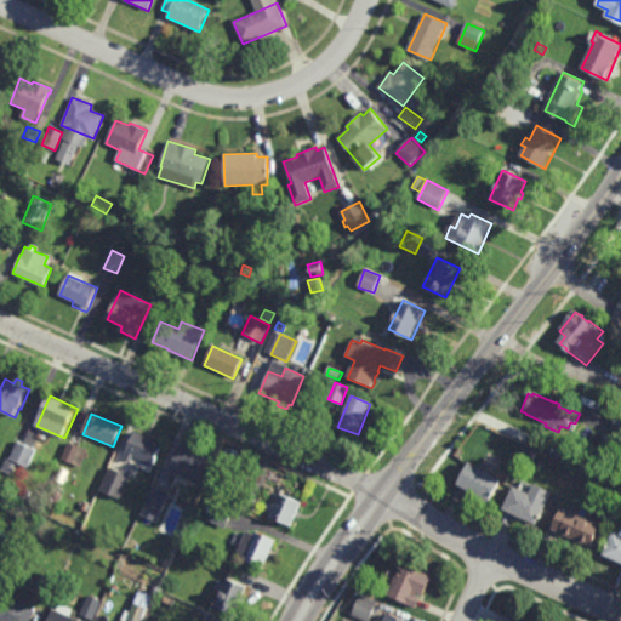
[(154,466),(126,454),(136,433),(164,444),(154,466)]
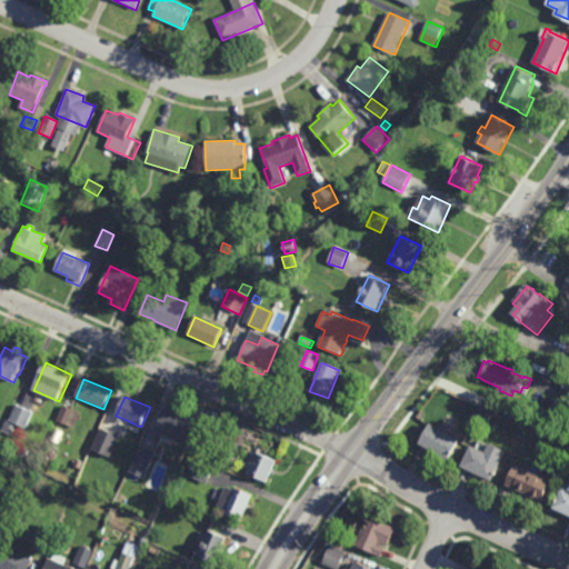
[(27,429),(17,425),(12,435),(2,430),(8,420),(10,421),(17,405),(35,412),(27,429)]
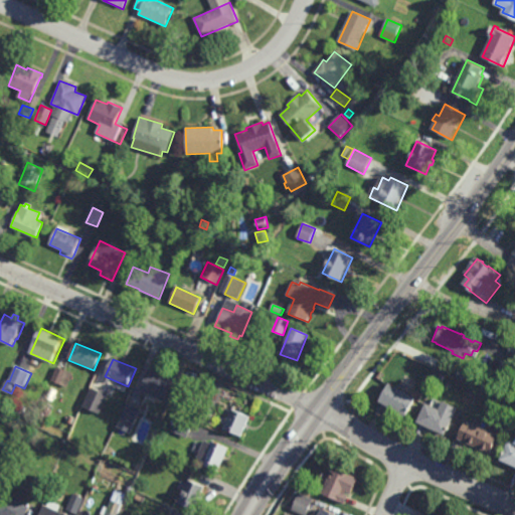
[(69,387),(53,380),(58,367),(74,373),(69,387)]
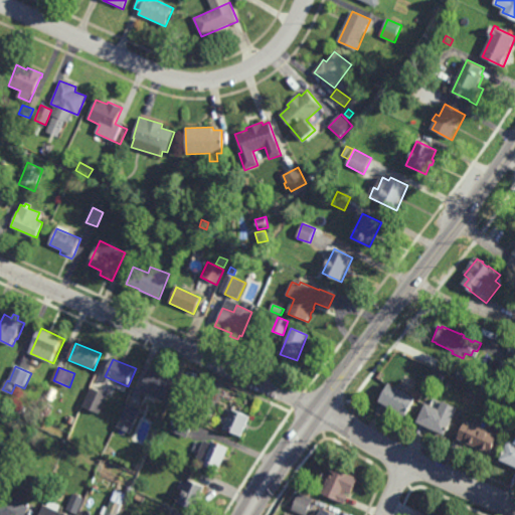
[(165,402),(141,391),(150,369),(162,374),(161,377),(173,382),(165,402)]
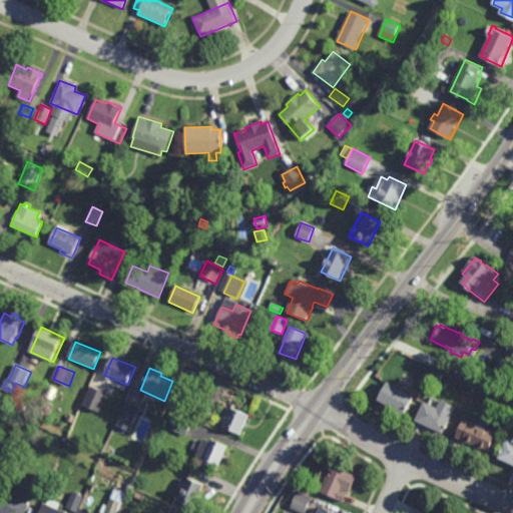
[(463,380),(454,376),(458,369),(466,373),(463,380)]
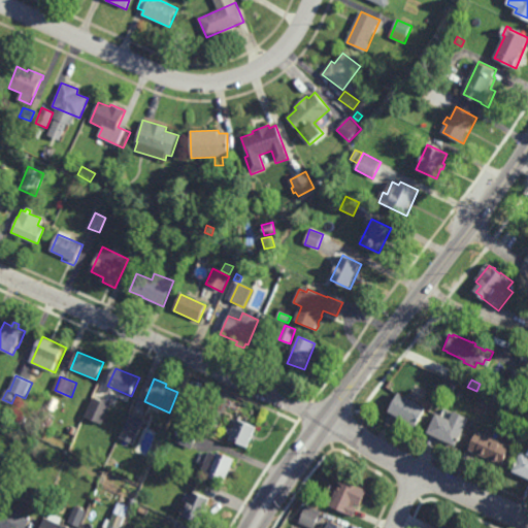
[(455,393),(443,389),(447,382),(457,386),(455,393)]
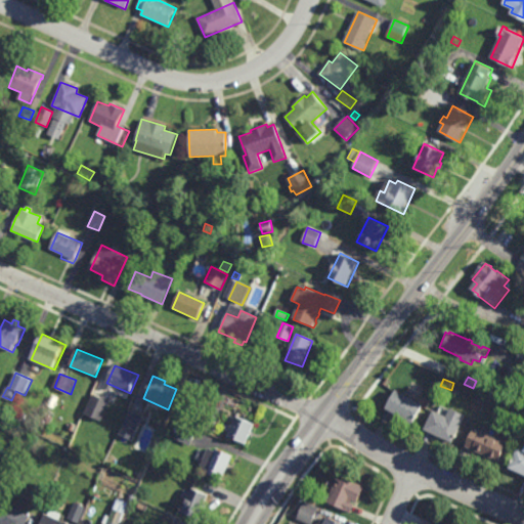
[(420,420),(419,420),(416,426),(388,410),(399,391),(426,406),(420,417),(421,418),(420,420)]
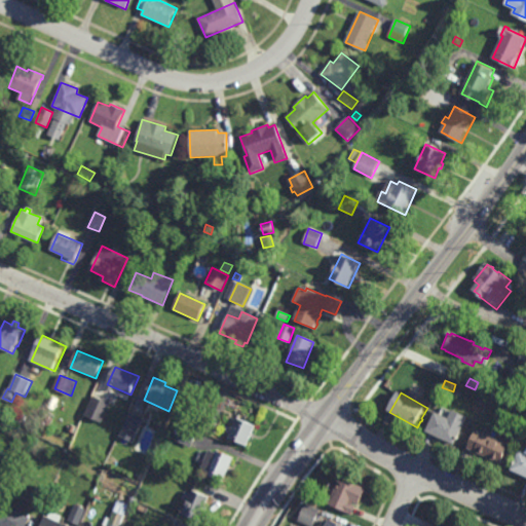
[(111,404),(94,396),(85,416),(103,423),(111,404)]
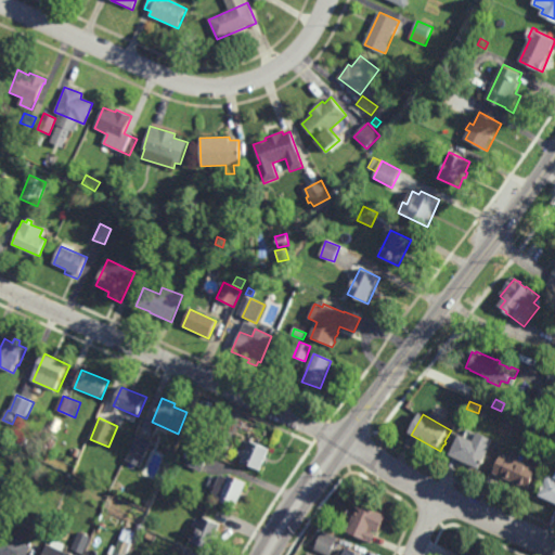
[(485,463),(486,463),(485,466),(483,466),(481,469),(453,456),(462,437),(475,442),(478,435),(494,441),(485,463)]
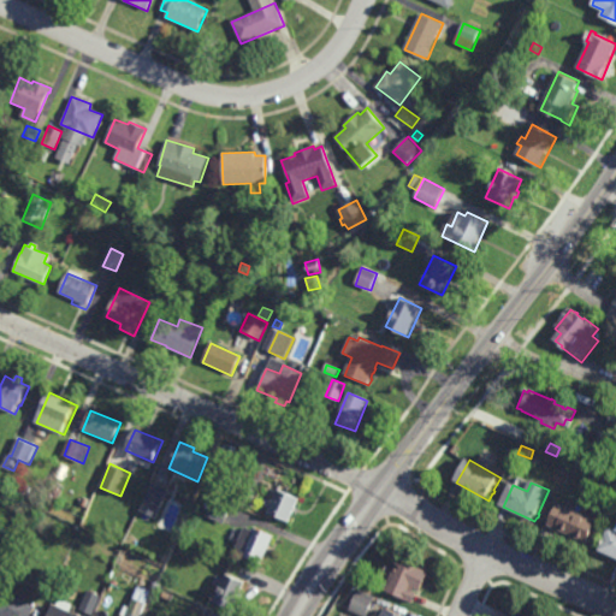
[(155,520),(141,513),(153,484),(169,490),(155,520)]
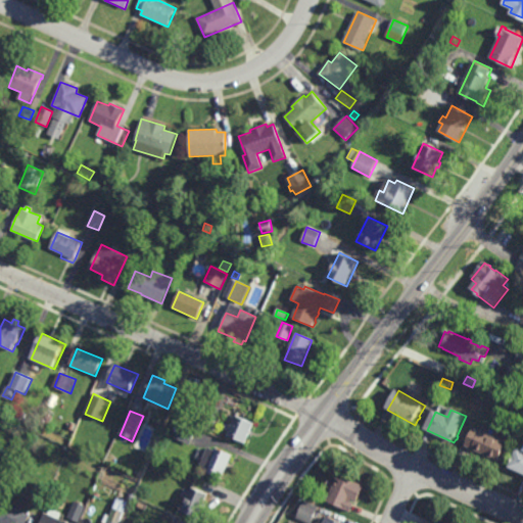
[(24,423),(18,421),(21,412),(27,414),(24,423)]
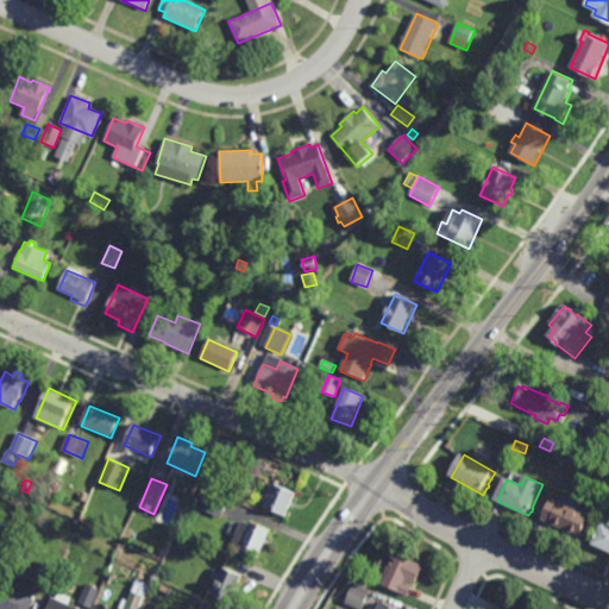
[(287,518),(277,514),(275,519),(264,514),(267,508),(265,508),(275,485),(296,494),(287,518)]
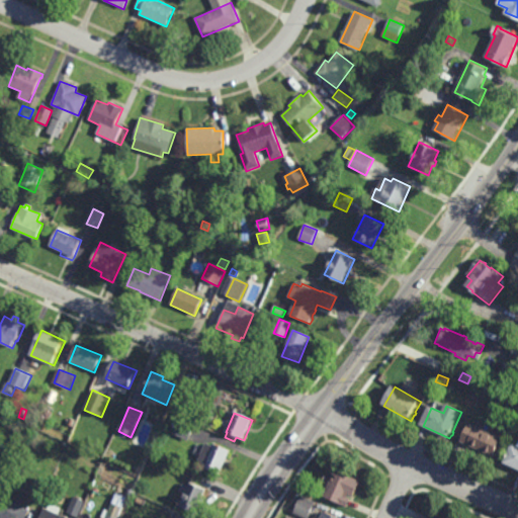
[(188,442),(174,436),(176,430),(172,429),(177,417),(195,425),(188,442)]
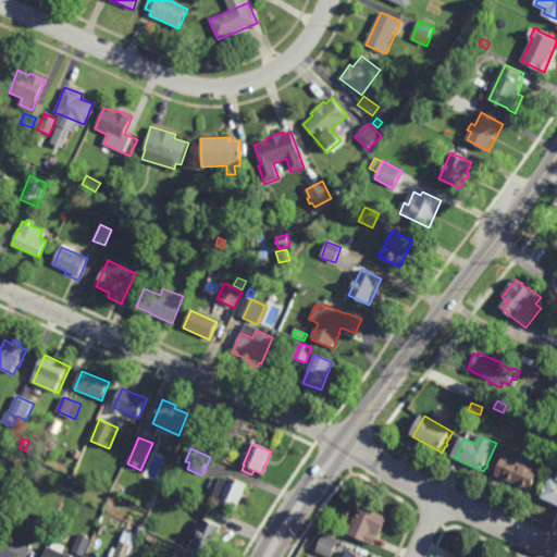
[(531,493),(495,477),(505,456),(541,472),(531,493)]
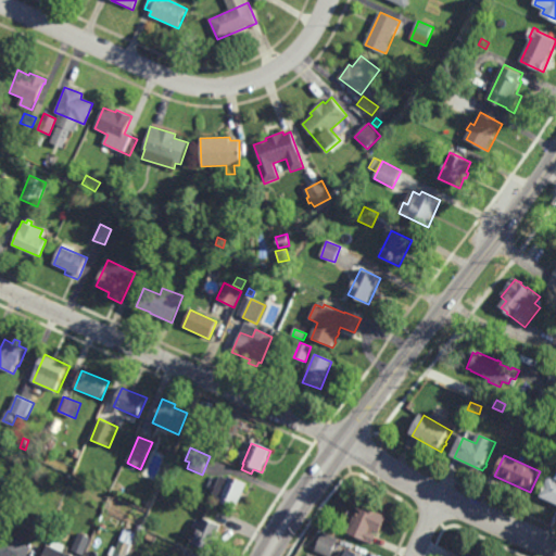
[(543,469),(538,466),(542,458),(547,462),(543,469)]
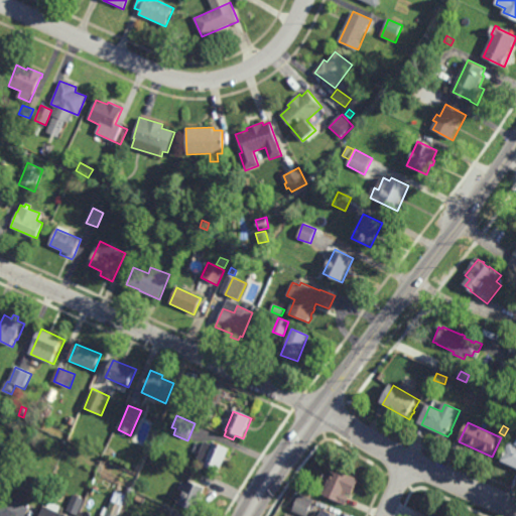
[(91,449),(82,445),(85,437),(95,441),(91,449)]
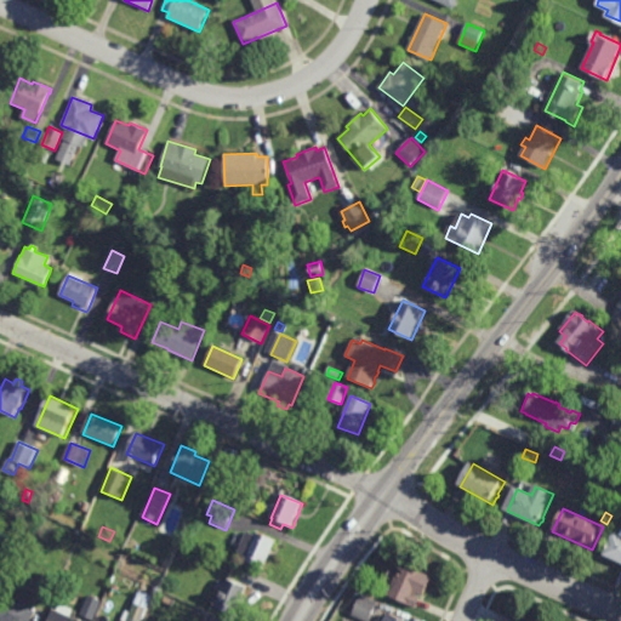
[(256,536),(257,534),(277,542),(265,571),(244,562),(245,558),(238,554),(248,533),(256,536)]
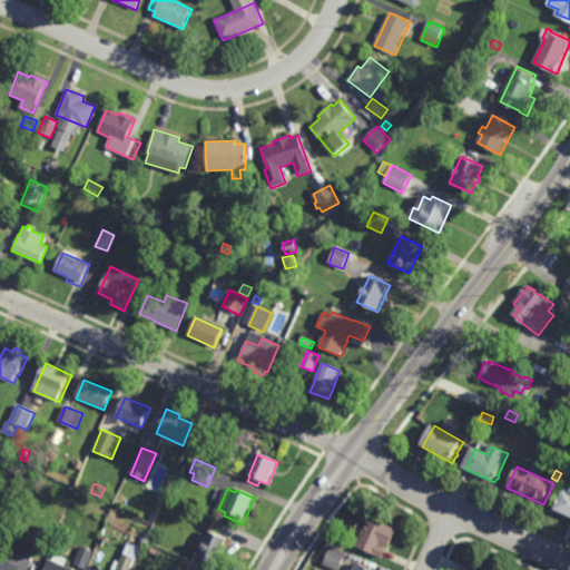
[(569,518),(556,511),(564,490),(569,492),(569,518)]
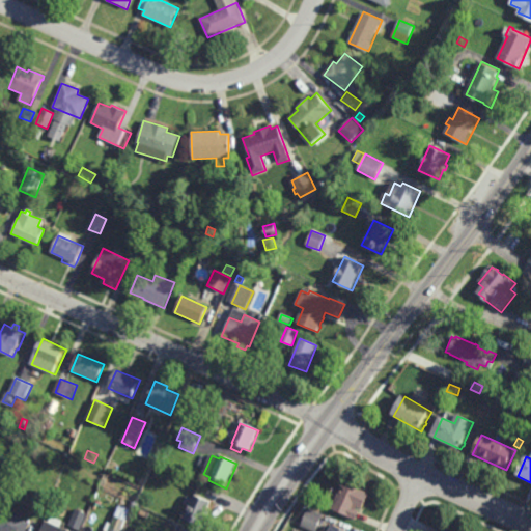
[(6,499),(0,496),(0,474),(14,481),(6,499)]
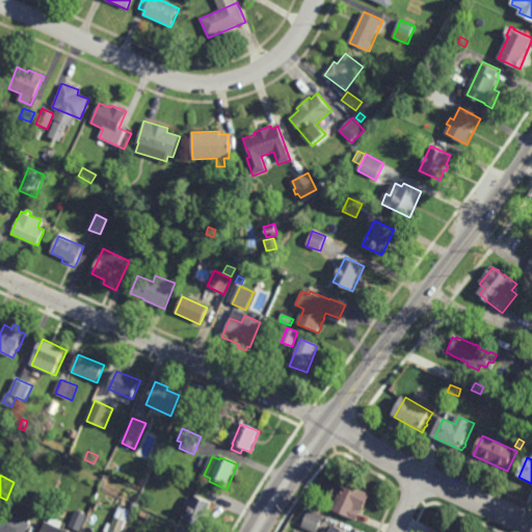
[(364,511),(358,509),(357,512),(362,513),(357,523),(333,511),(344,483),(371,496),(364,511)]
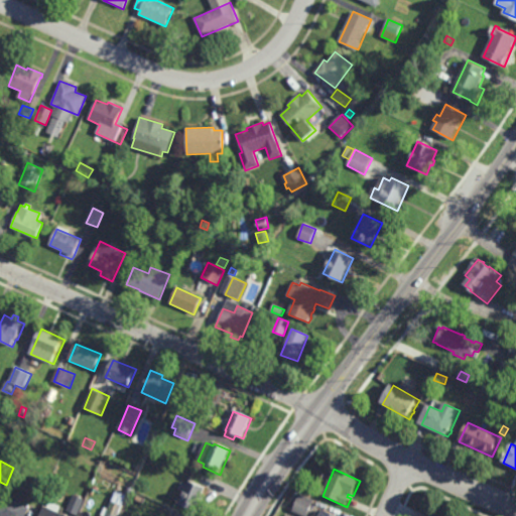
[(204,502),(201,500),(195,513),(179,506),(189,483),(205,490),(202,497),(205,498),(204,502)]
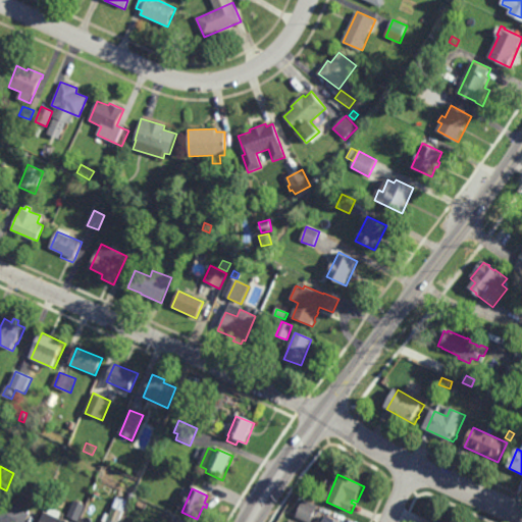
[(322,502),(315,499),(318,493),(324,497),(322,502)]
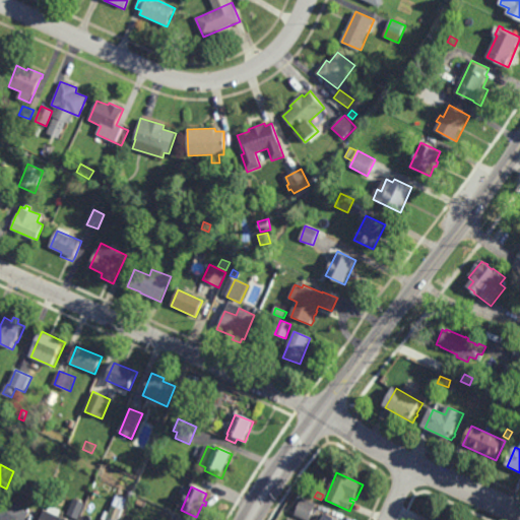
[(78,519),(67,515),(74,499),(85,504),(78,519)]
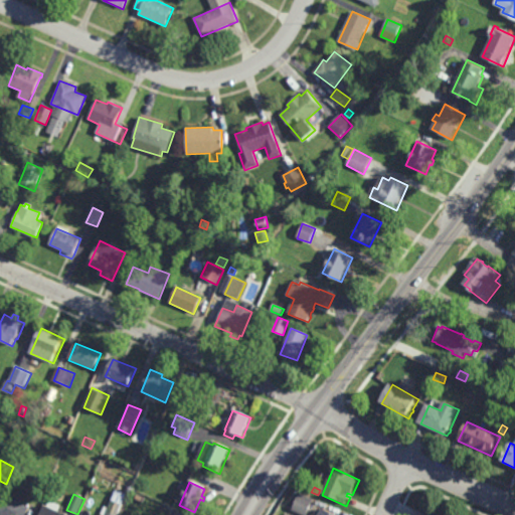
[(308,514),(300,514),(293,512),(301,495),(314,501),(308,514)]
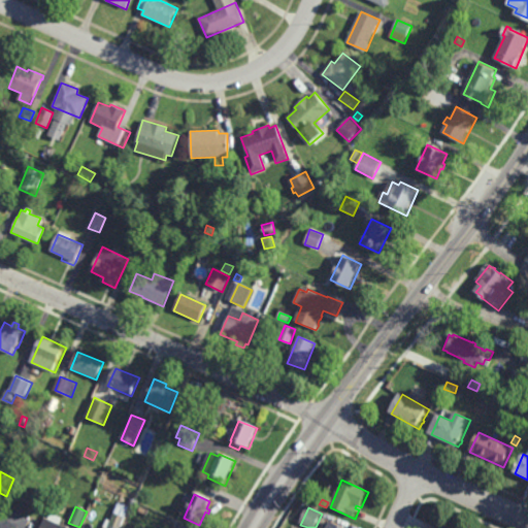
[(26,518),(26,517),(32,519),(27,527),(0,527),(0,523),(6,508),(26,518)]
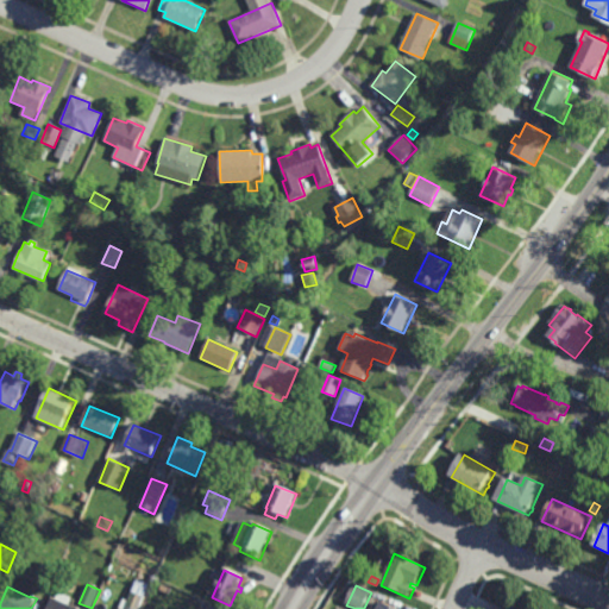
[(168,596),(159,591),(162,586),(170,590),(168,596)]
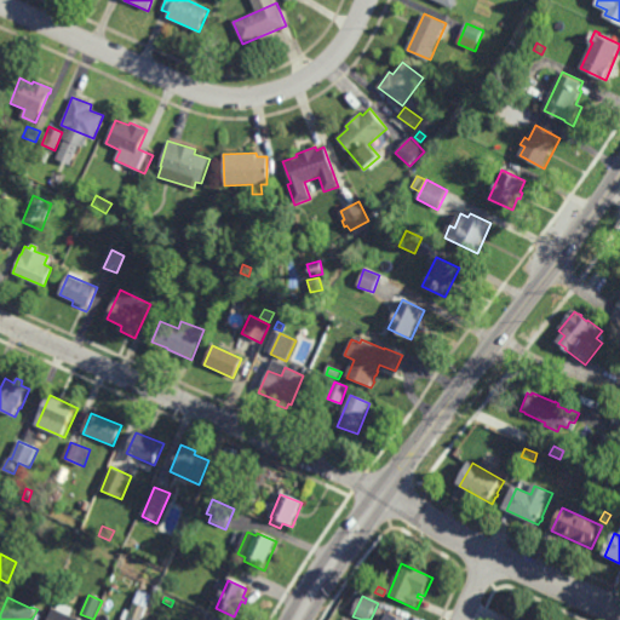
[(72,616),(79,619),(50,619),(55,609),(58,610),(62,603),(75,609),(72,616)]
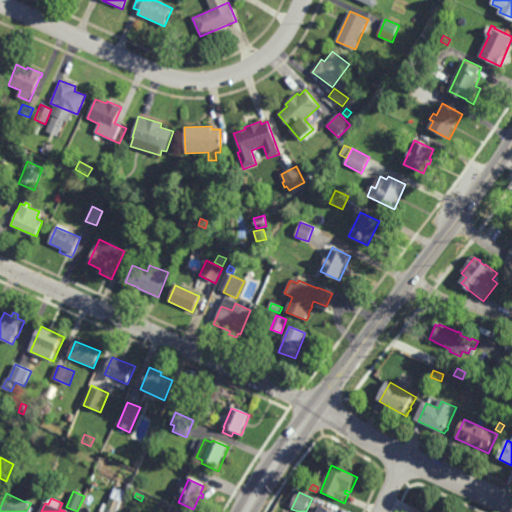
[(114,511),(100,511),(102,509),(105,510),(109,501),(118,505),(114,511)]
